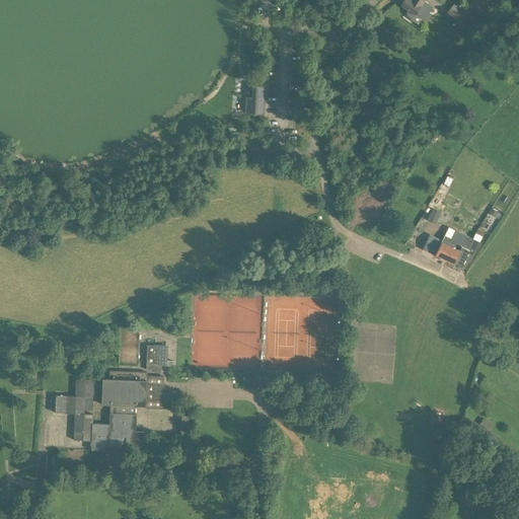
[(425,1),(423,0),(412,0),(411,0),(403,0),(401,5),(406,9),(406,10),(406,17),(418,24),(426,13),(428,14),(431,17),(436,10),(433,8),(433,7),(425,1)]
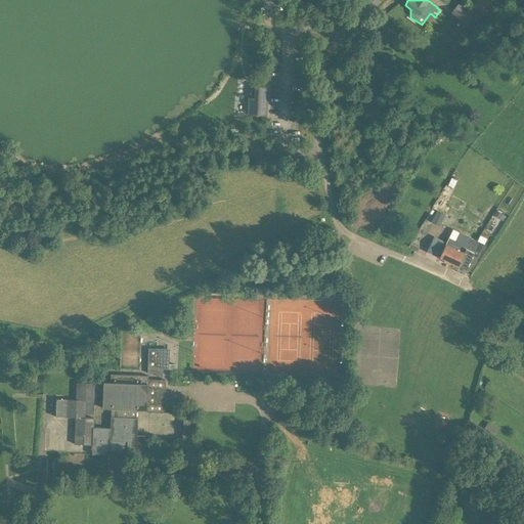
[(488,0),(478,0),(473,7),(488,17),(492,10),(490,9),(493,3),(488,0)]
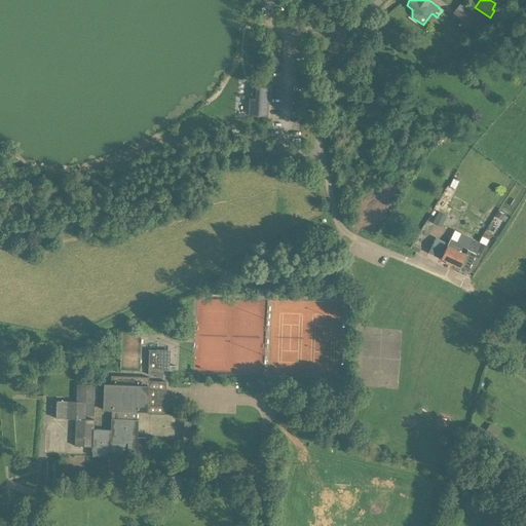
[(480,25),(484,16),(460,1),(450,16),(466,28),(473,20),(480,25)]
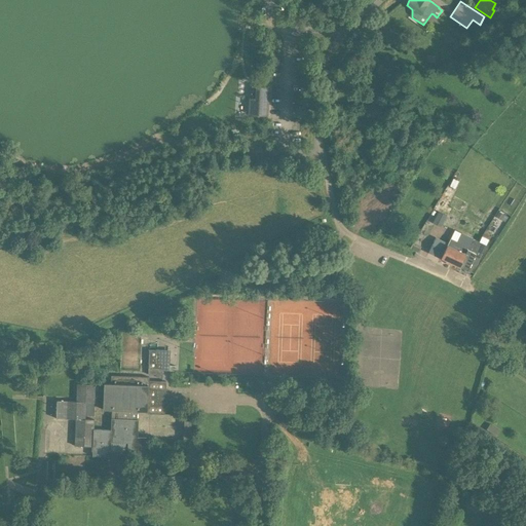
[(265,117),(267,89),(256,89),(254,117),(265,117)]
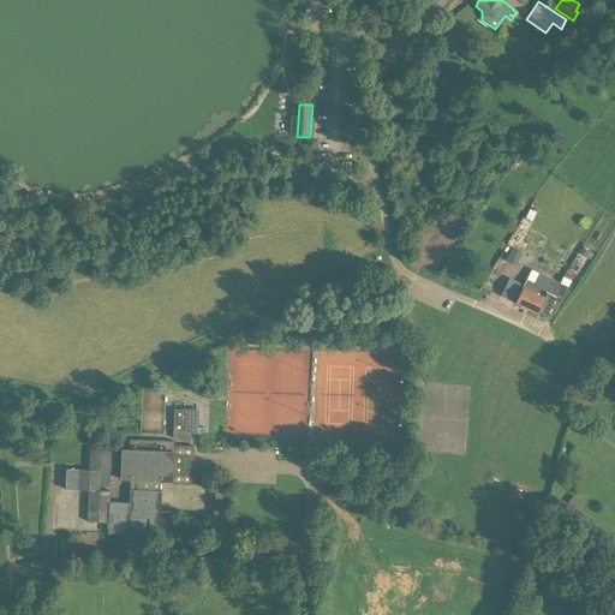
[(519,266),(524,255),(520,252),(507,246),(501,257),(519,266)]
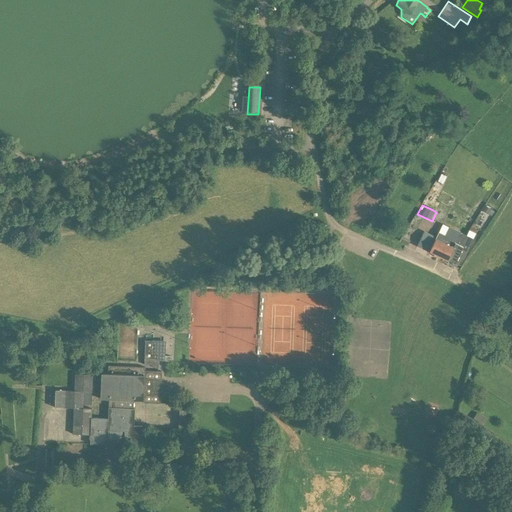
[(463,259),(472,239),(460,233),(460,232),(458,231),(449,227),(449,228),(442,225),(436,237),(423,232),(417,245),(446,259),(448,260),(458,264),(461,258),(463,259)]
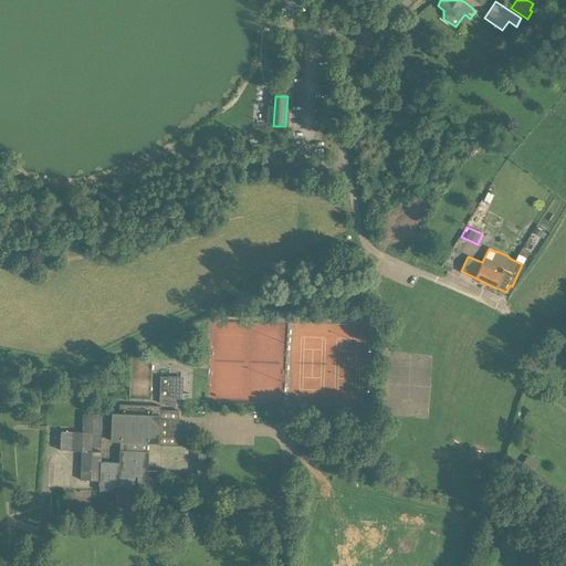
[(182,399),(182,377),(167,376),(167,377),(160,377),(159,404),(168,404),(168,406),(175,406),(175,399),(182,399)]
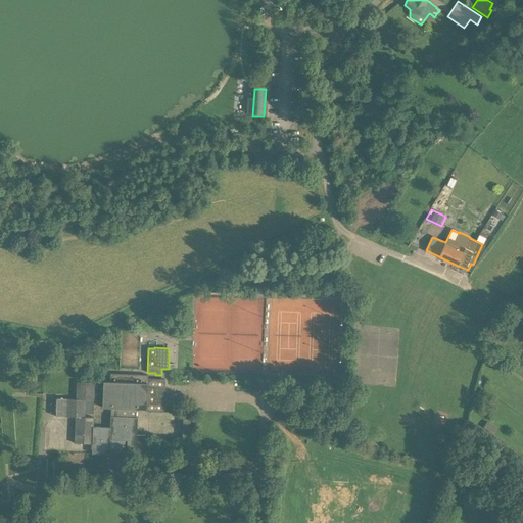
[(164,390),(164,380),(148,379),(148,376),(110,374),(109,382),(103,381),(102,408),(111,408),(110,416),(136,418),(136,410),(146,410),(146,412),(163,413),(163,401),(167,401),(168,391),(164,390)]
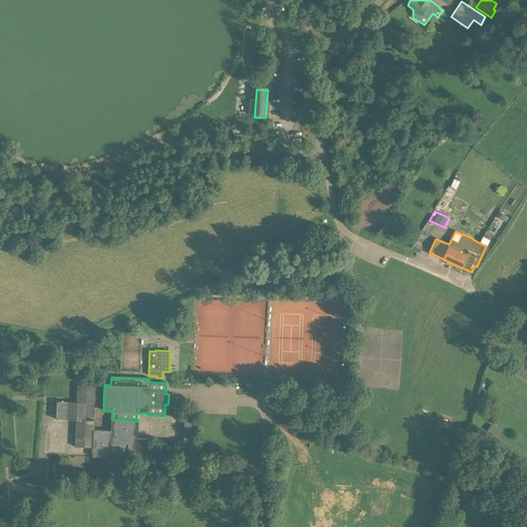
[(96,387),(78,386),(77,401),(58,401),(57,421),(75,421),(74,449),(93,449),(93,459),(110,458),(109,464),(129,464),(129,458),(146,459),(146,440),(138,441),(139,421),(111,420),(111,432),(94,431),(94,422),(86,421),(86,417),(95,418),(96,387)]
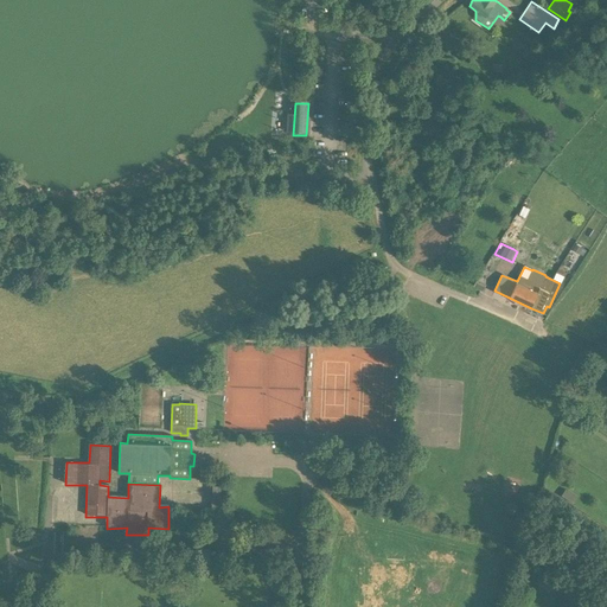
[(577,498),(564,490),(560,498),(573,505),(577,498)]
